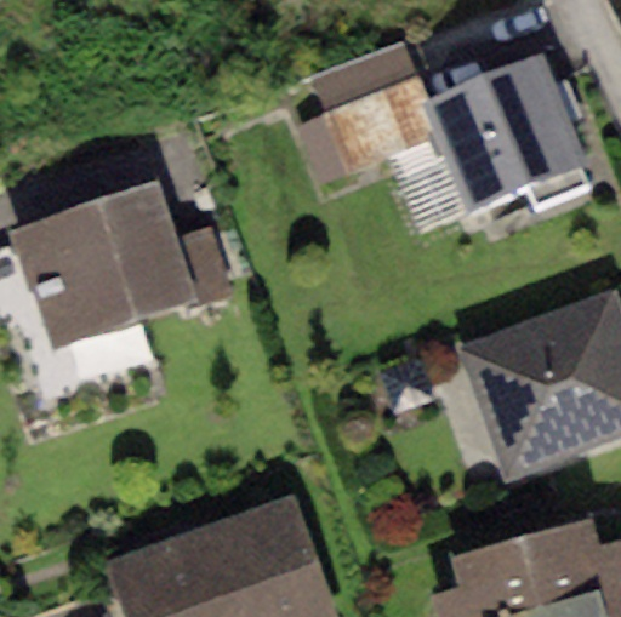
[(445,136),(431,98),(409,39),(312,74),(348,172),(445,136)]
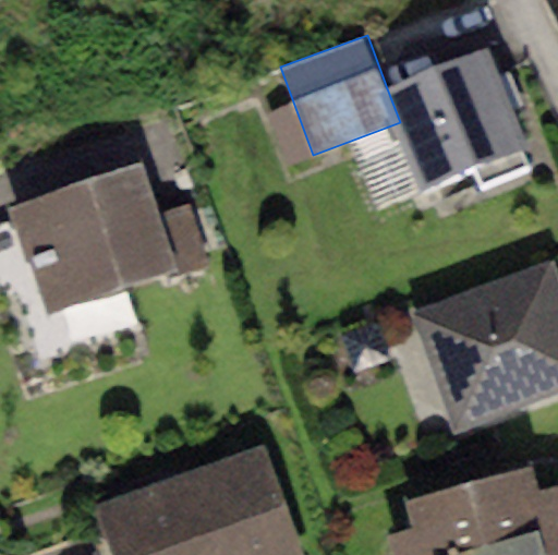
[(484,50),(387,88),(400,122),(425,183),(474,165),(481,182),(529,164),(484,50)]
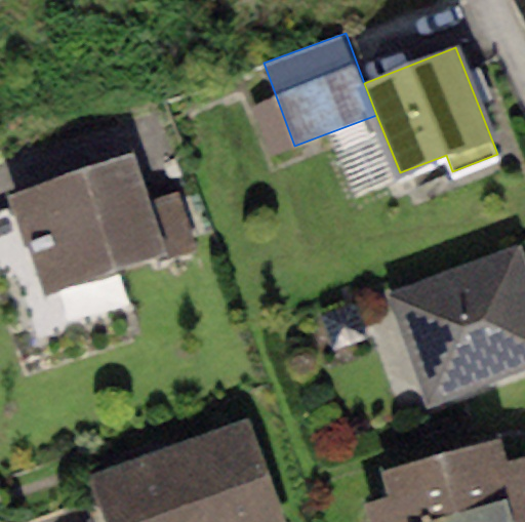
[(135,155),(7,194),(39,297),(196,250),(176,189),(149,198),(135,155)]
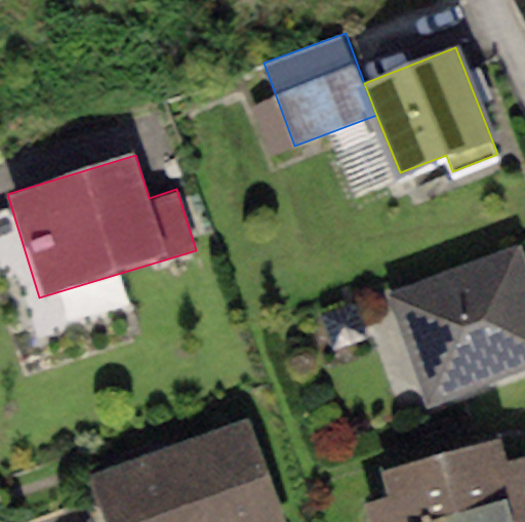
[(524,265),(518,246),(390,291),(405,332),(430,403),(524,369),(524,265)]
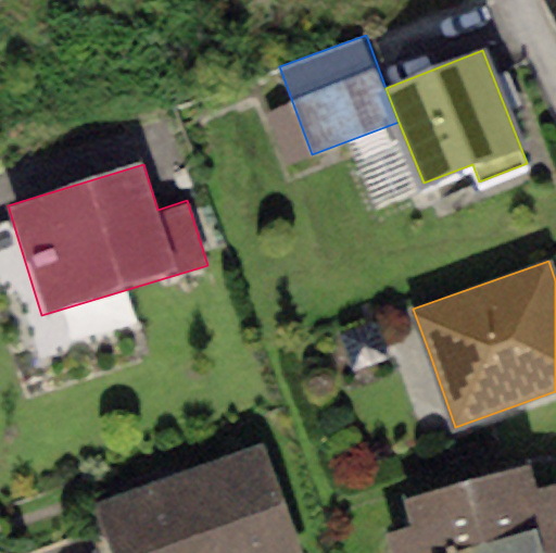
[(303,552),(264,442),(95,502),(112,552),(303,552)]
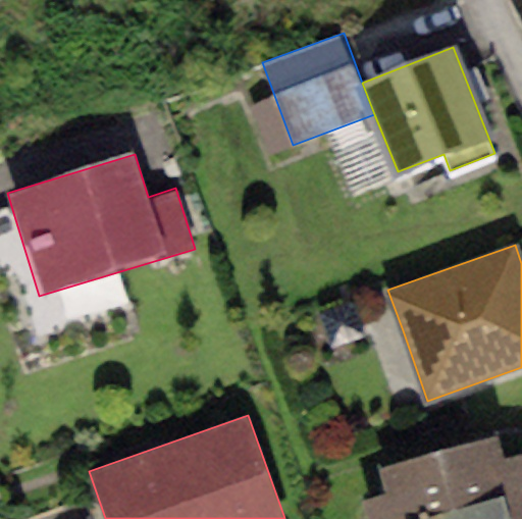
[(389,490),(366,498),(371,518),(521,518),(521,448),(499,455),(492,432),(382,461),(389,490)]
